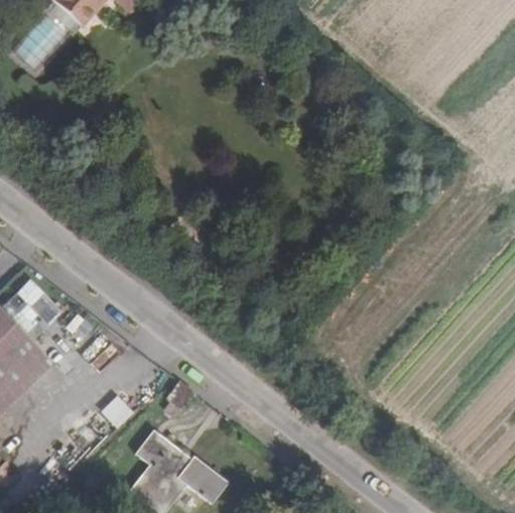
[(51,0),(53,1),(80,25),(82,26),(105,0),(51,0)]
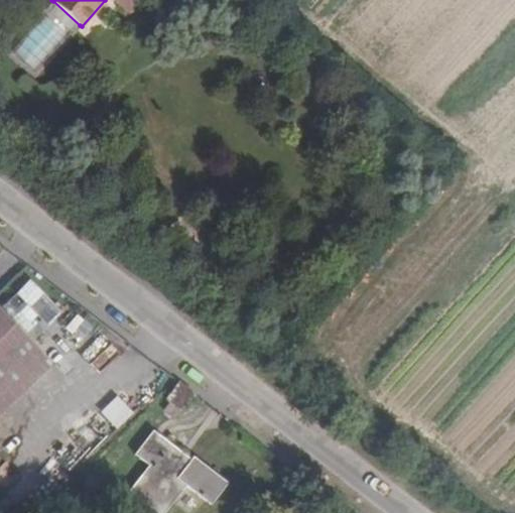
[(0,386),(40,348),(0,306),(0,386)]
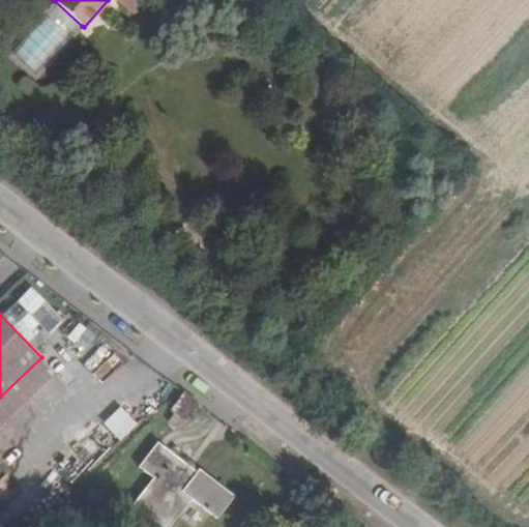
[(0,397),(0,423),(55,371),(41,357),(0,397)]
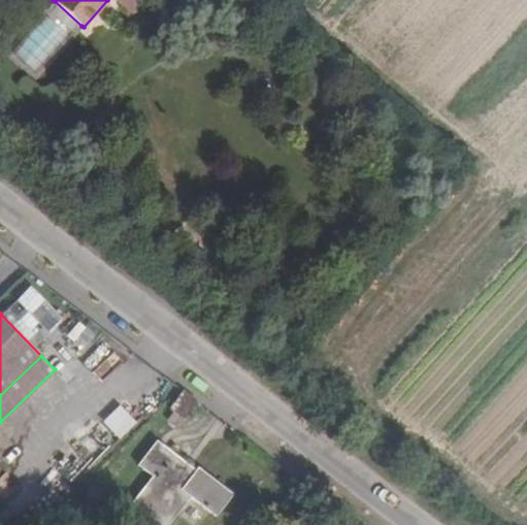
[(186,418),(199,401),(185,389),(171,405),(186,418)]
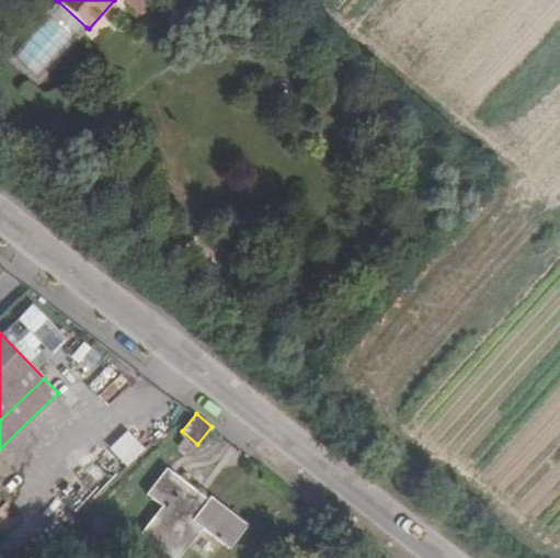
[(128,428),(111,444),(123,457),(140,442),(128,428)]
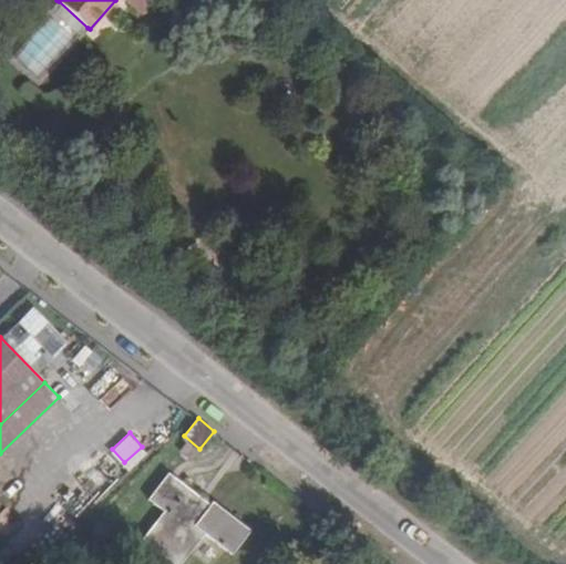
[(143,539),(176,563),(178,563),(205,532),(233,553),(250,529),(213,500),(211,503),(168,472),(148,498),(164,510),(143,539)]
